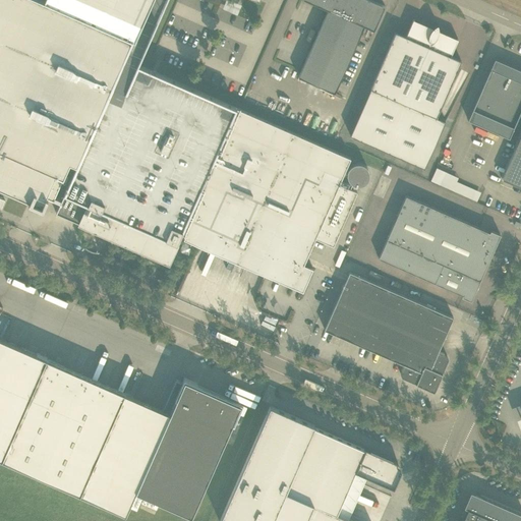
[(0,0),(0,187),(44,207),(48,197),(60,203),(127,49),(131,39),(45,1),(42,0),(0,0)]
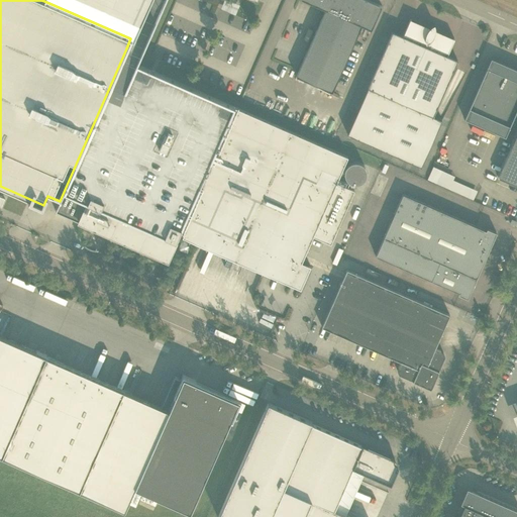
[(43,0),(44,1),(130,38),(126,48),(141,55),(165,0),(43,0)]
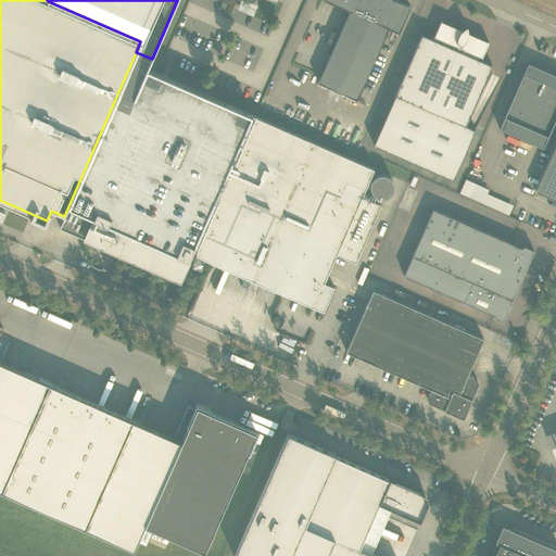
[(253,14),(257,4),(247,0),(241,0),(238,8),(253,14)]
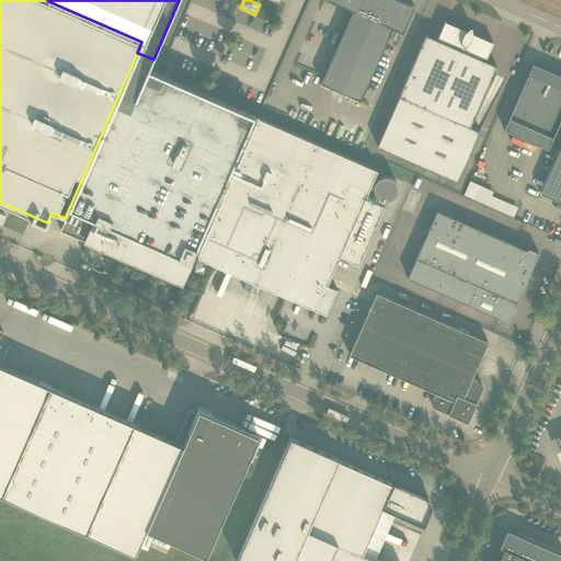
[(328,0),(353,11),(321,83),(361,100),(392,29),(402,33),(414,7),(399,0),(328,0)]
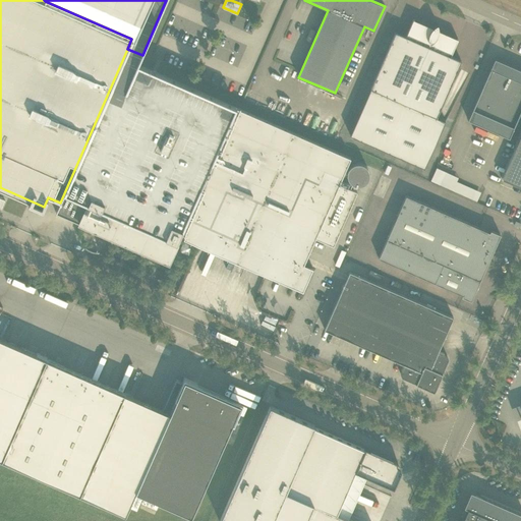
[(406,37),(396,32),(349,135),(424,168),(445,121),(437,117),(461,61),(451,56),(458,39),(457,39),(455,42),(454,42),(448,37),(441,33),(439,32),(439,30),(438,30),(438,31),(433,29),(433,27),(432,29),(424,26),(416,24),(414,24),(413,23),(414,20),(413,19),(406,37)]
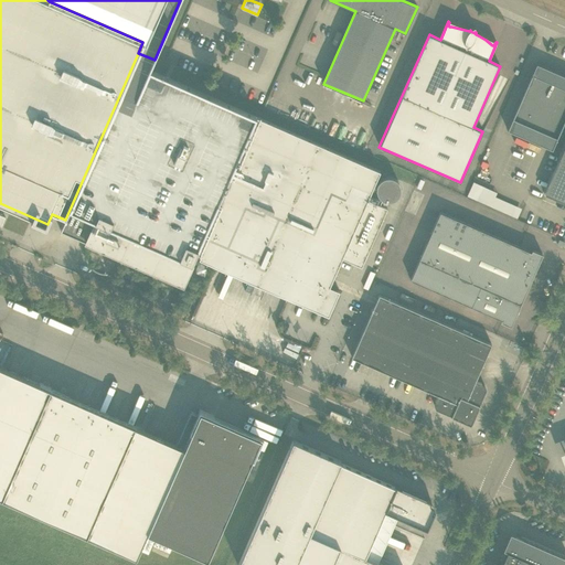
[(196,254),(256,117),(150,70),(155,60),(138,53),(65,220),(61,231),(183,284),(196,254)]
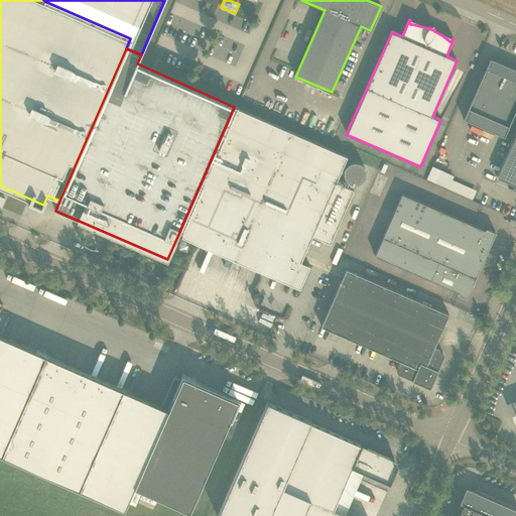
[(515,133),(497,177),(515,185),(515,69),(490,57),(464,119),(504,137),(515,109),(515,133)]
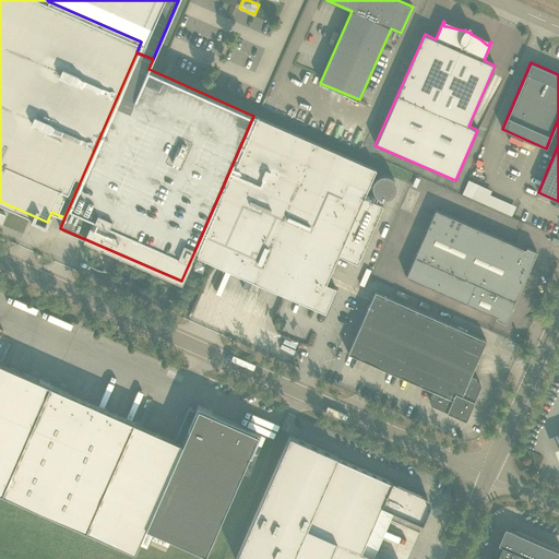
[(253,116),(194,251),(306,299),(305,301),(321,308),(330,289),(334,292),(335,287),(325,283),(337,256),(358,264),(383,206),(364,198),(376,169),(253,116)]
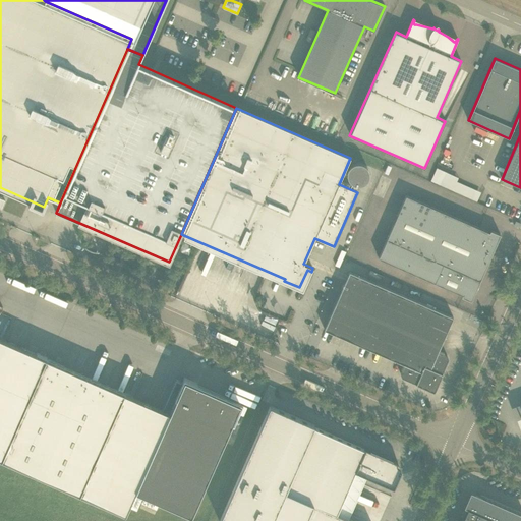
[(437,167),(430,180),(477,199),(481,190),(457,180),(459,176),(437,167)]
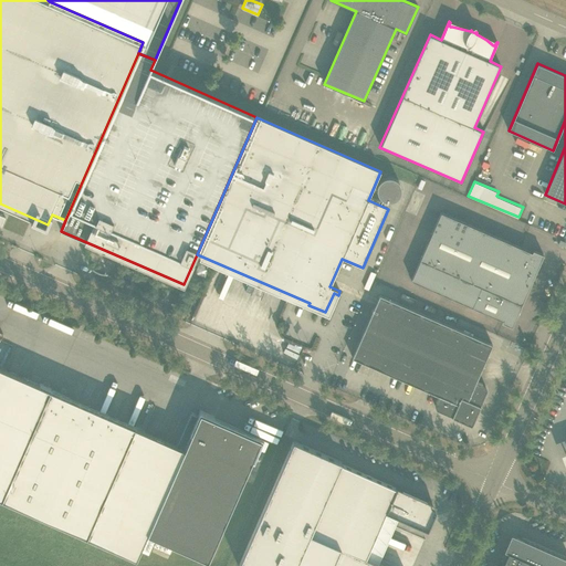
[(535,251),(520,244),(519,247),(441,212),(411,280),(472,307),(481,286),(522,304),(543,254),(535,251)]
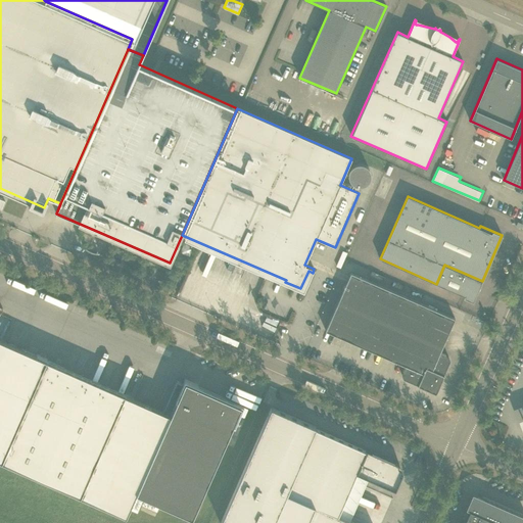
[(444,265),(436,284),(465,296),(465,295),(468,288),(477,292),(482,281),(444,265)]
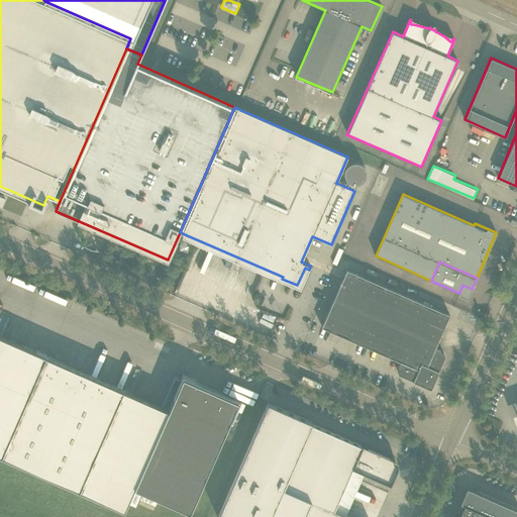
[(346,270),(321,326),(400,362),(397,370),(398,374),(413,380),(413,381),(427,387),(432,385),(439,371),(438,371),(444,355),(443,351),(435,348),(449,314),(346,270)]
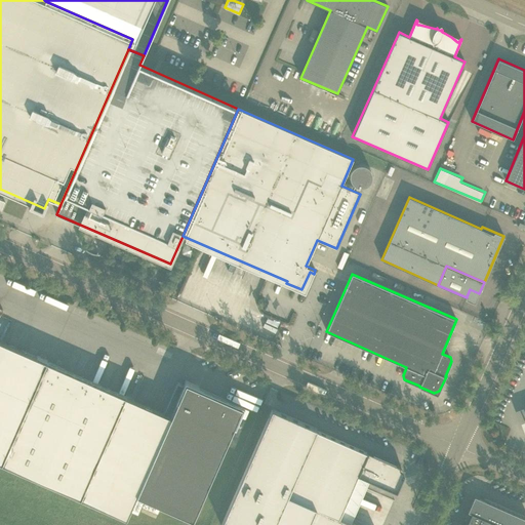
[(199,386),(186,380),(184,385),(177,381),(163,413),(125,396),(46,361),(47,360),(37,355),(36,357),(0,340),(0,461),(82,498),(127,518),(130,511),(138,515),(143,507),(157,513),(160,505),(193,519),(242,407),(198,388),(199,386)]
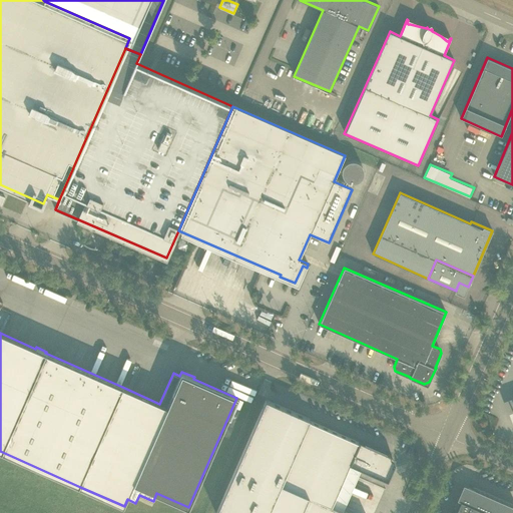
[(267,400),(215,512),(347,512),(332,506),(350,464),(388,481),(395,464),(395,462),(395,459),(393,457),(391,455),(360,441),(359,443),(309,421),(310,419),(267,400)]
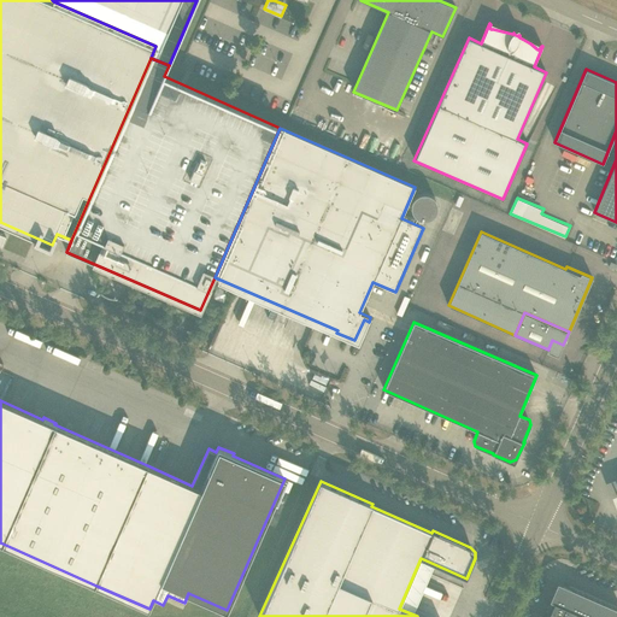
[(616,616),(616,607),(557,582),(550,600),(554,601),(546,616),(616,616)]
